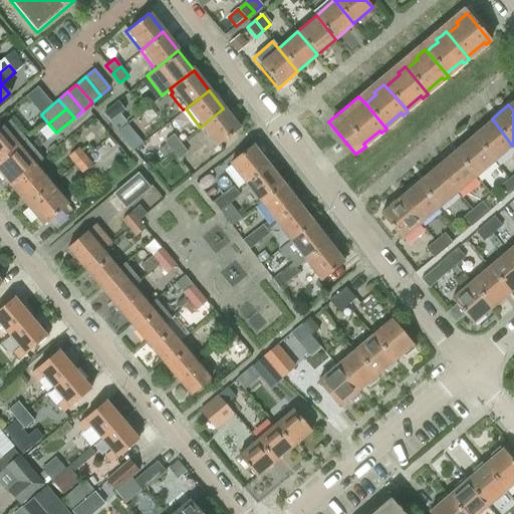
[(239,129),(223,108),(200,127),(215,147),(239,129)]
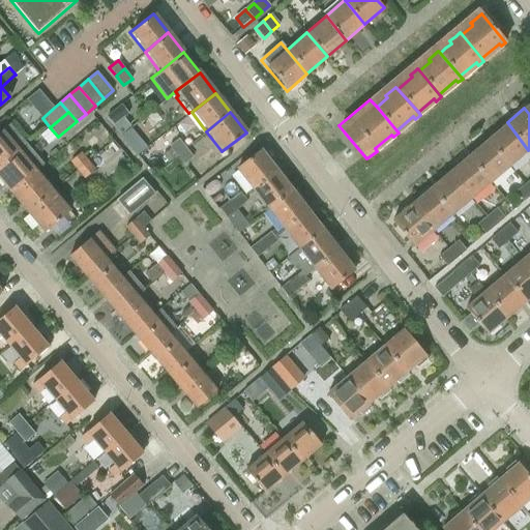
[(488,139),(509,166),(528,150),(507,122),(488,139)]
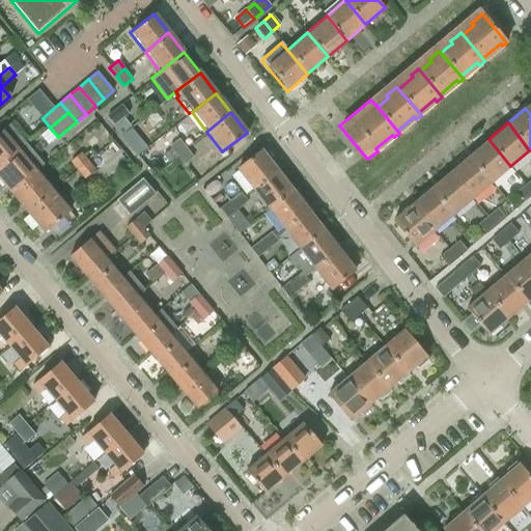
[(0,131),(0,167),(27,144),(9,123),(0,131)]
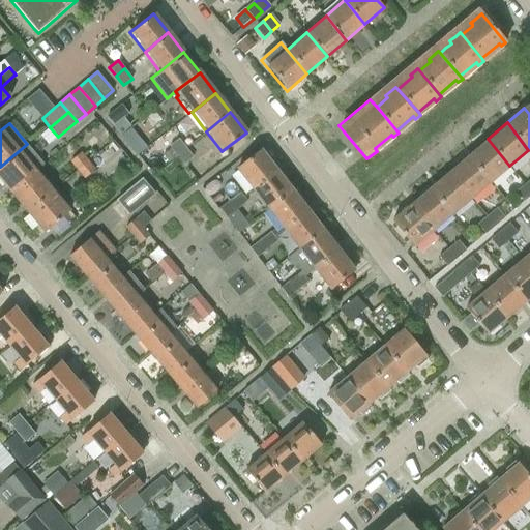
[(170,146),(177,155),(186,147),(179,138),(170,146)]
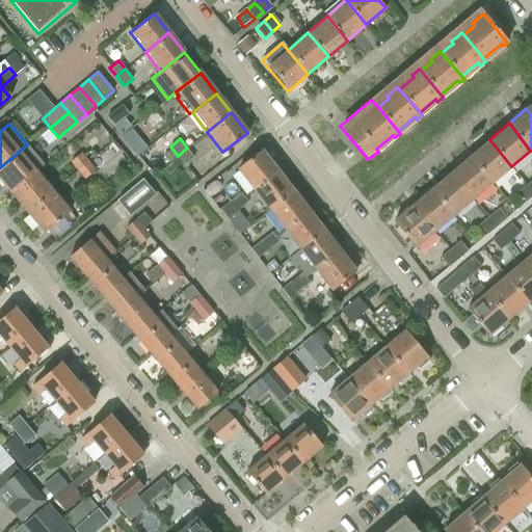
[(470,156),(493,183),(511,166),(489,139),(470,156)]
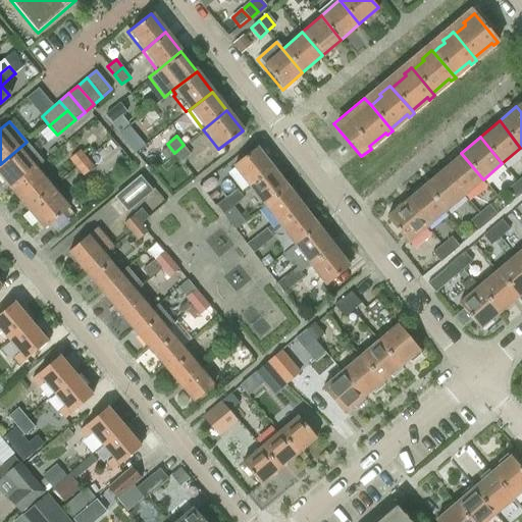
[(27,142),(0,164),(0,176),(10,189),(35,168),(44,161),(27,142)]
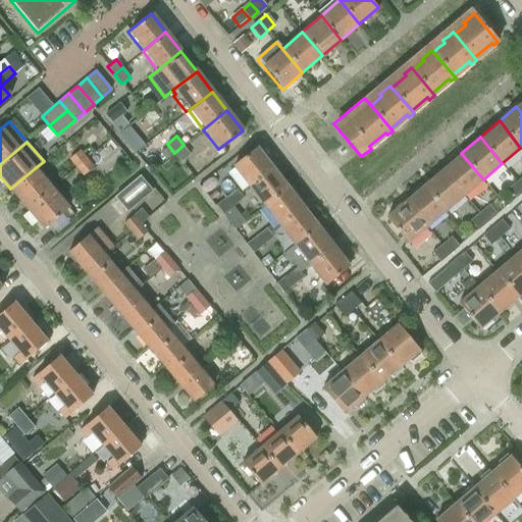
[(191,154),(184,145),(174,153),(181,162),(191,154)]
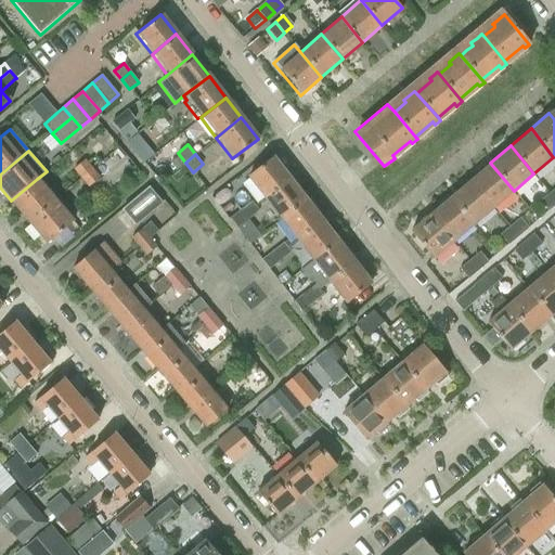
[(246,177),(263,198),(288,179),(272,157),(246,177)]
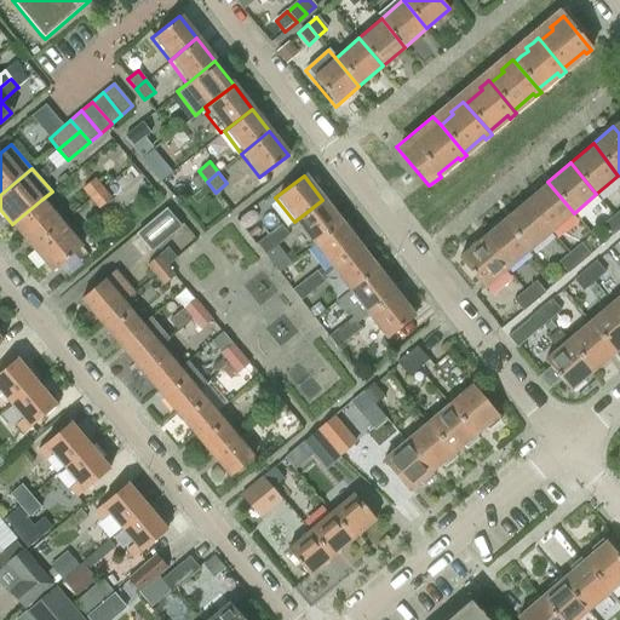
[(81,189),(90,199),(103,188),(95,178),(81,189)]
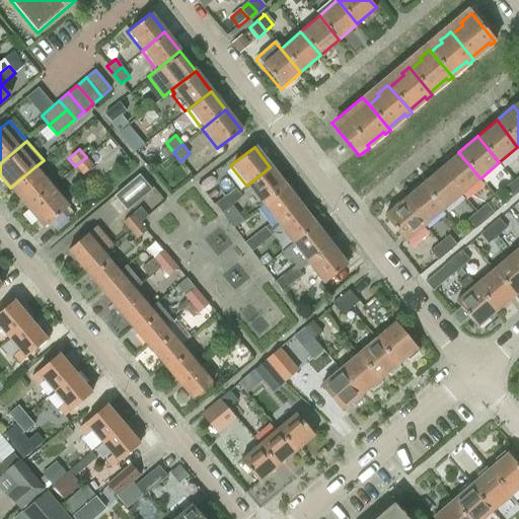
[(439,169),(460,195),(480,178),(458,152),(439,169)]
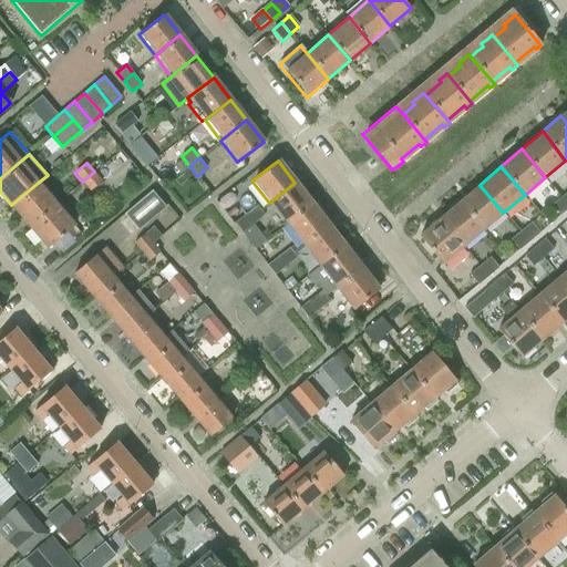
[(94,172),(82,182),(90,191),(102,181),(94,172)]
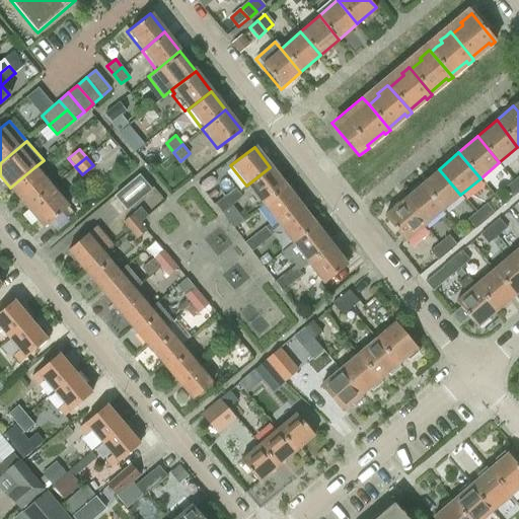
[(34,167),(10,188),(26,206),(51,186),(34,167)]
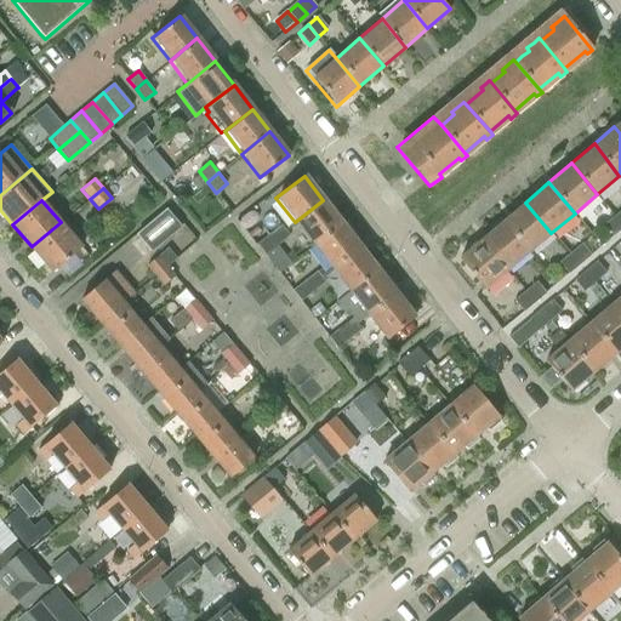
[(295,222),(313,245),(342,223),(323,200),(295,222)]
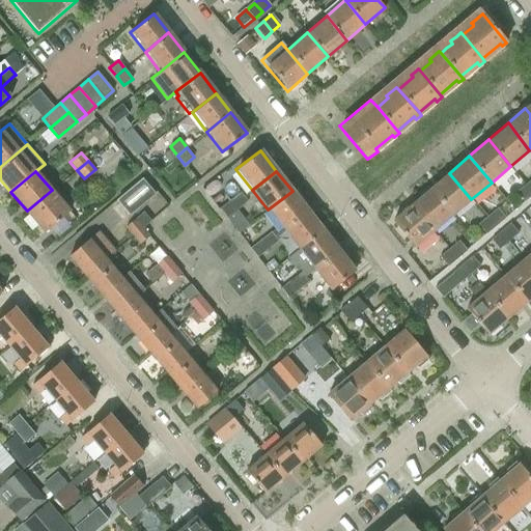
[(431,188),(453,215),(471,199),(449,173),(431,188)]
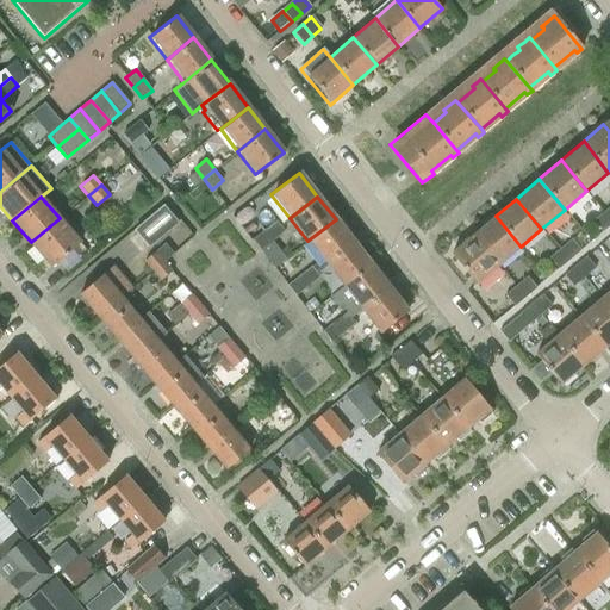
[(163,205),(134,230),(149,248),(179,223),(163,205)]
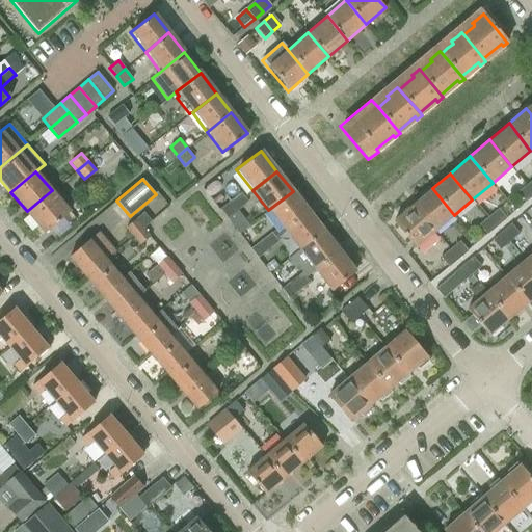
[(526,202),(531,196),(531,190),(527,184),(517,192),(526,202)]
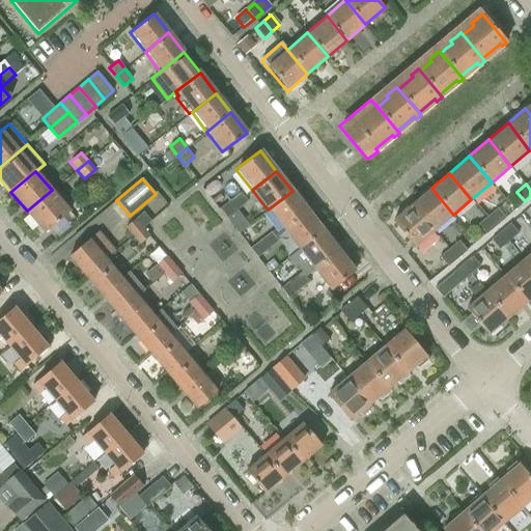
[(412,204),(435,231),(453,215),(431,188),(412,204)]
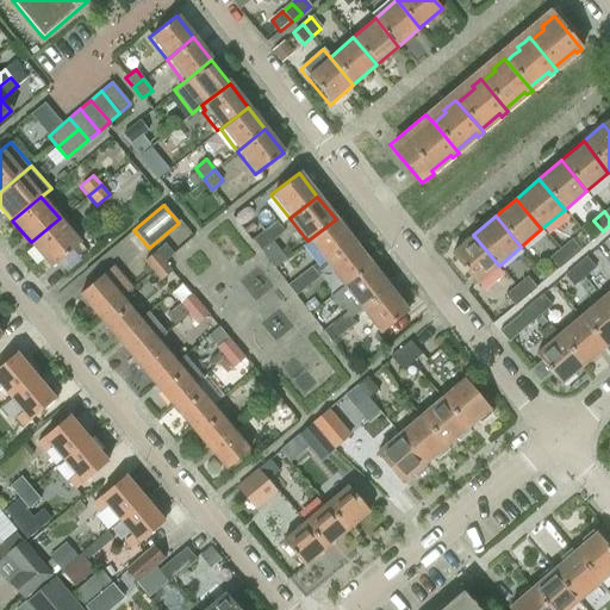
[(80,243),(60,218),(31,242),(51,267),(80,243)]
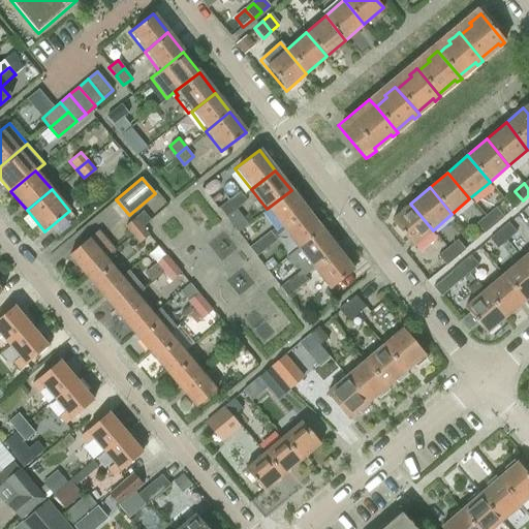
[(267,209),(282,228),(306,209),(291,190),(267,209)]
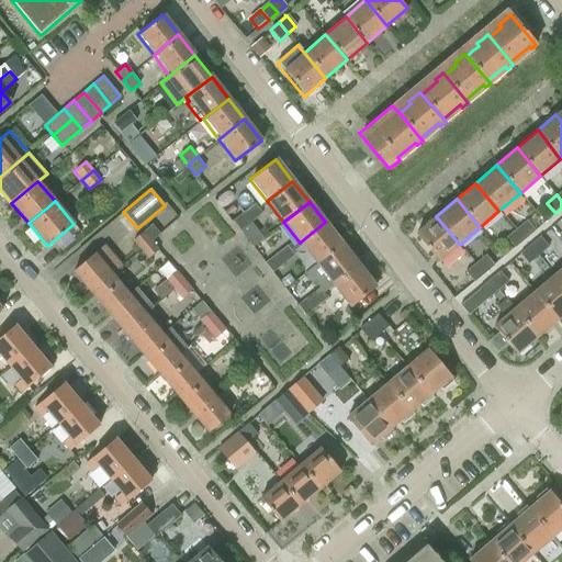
[(244,212),(251,222),(262,213),(255,203),(244,212)]
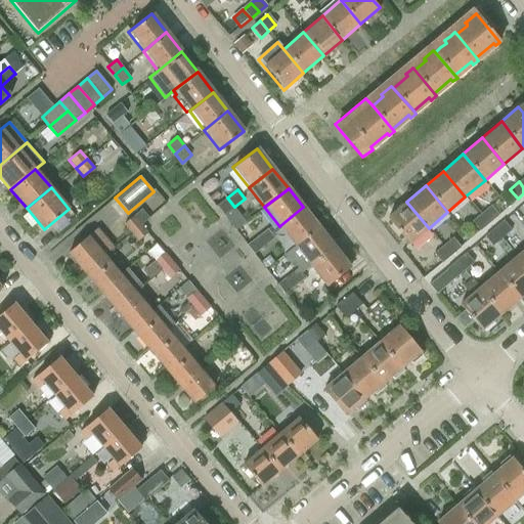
[(224,215),(234,207),(227,198),(217,206),(224,215)]
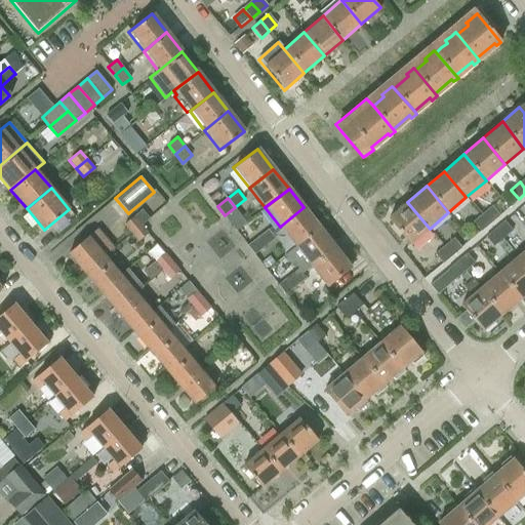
[(410,245),(430,229),(407,202),(388,218),(410,245)]
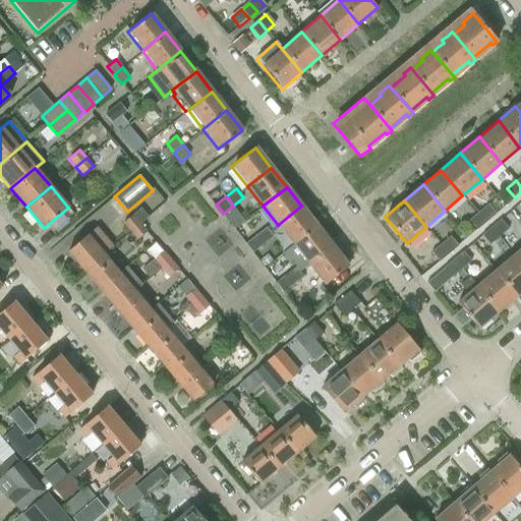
[(478,212),(486,222),(497,214),(488,205),(478,212)]
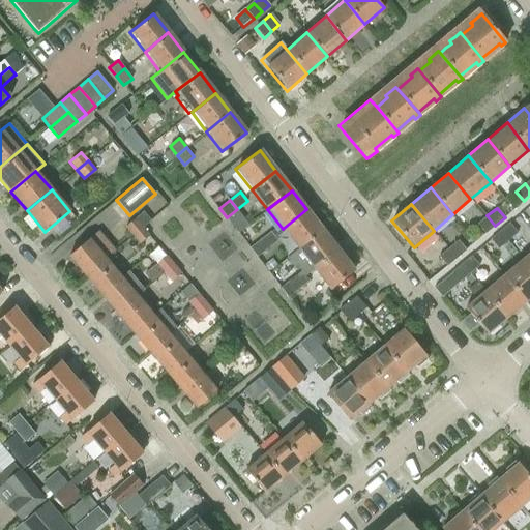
[(306,209),(283,229),(298,248),(321,229),(306,209)]
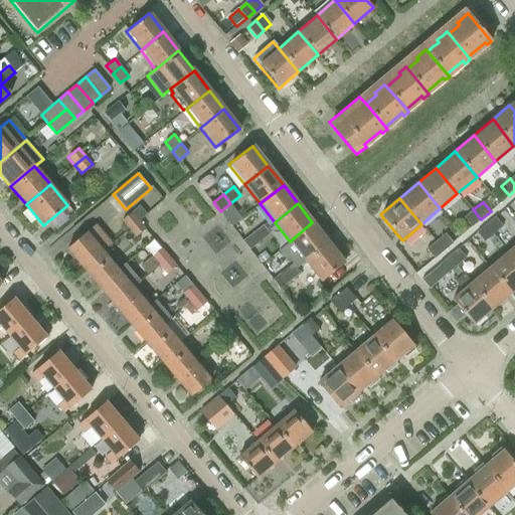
[(472,227),(481,219),(473,209),(464,217),(472,227)]
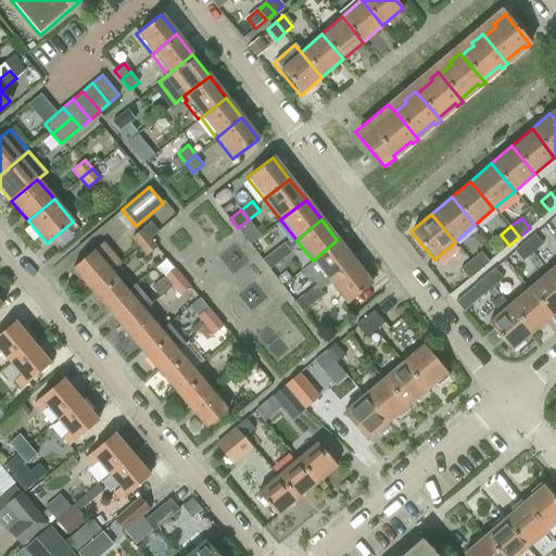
[(140,230),(130,239),(138,248),(148,239),(150,238),(149,237),(142,229),(140,230)]
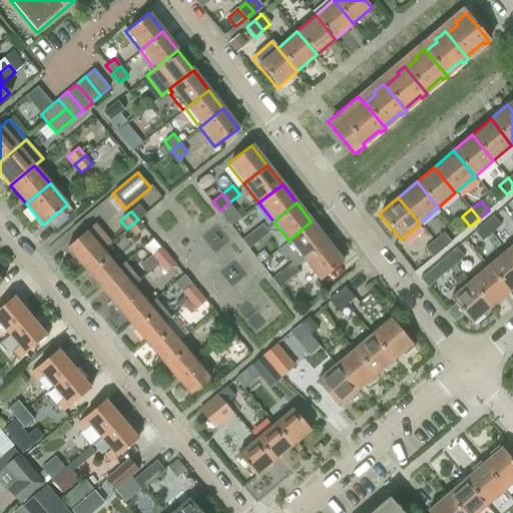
[(483,223),(492,233),(501,225),(493,215),(483,223)]
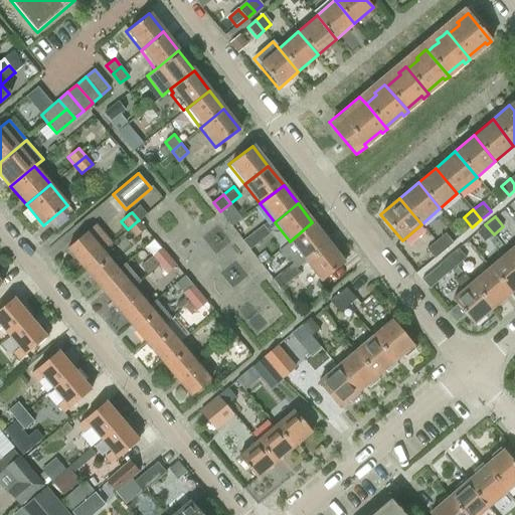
[(137,221),(128,229),(135,237),(144,230),(146,228),(139,220),(137,221)]
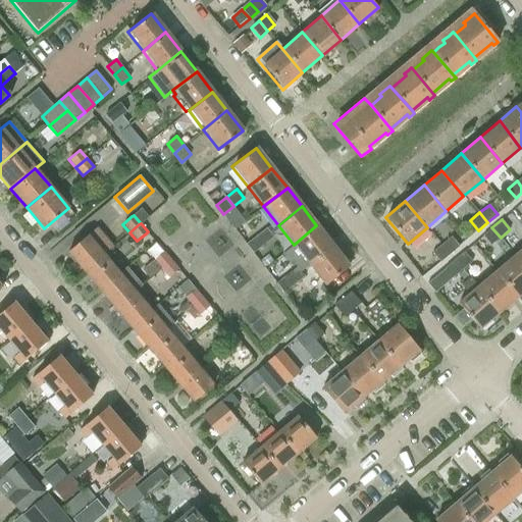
[(316,225),(294,245),(304,258),(296,264),(297,266),(301,271),(309,265),(332,246),(316,225)]
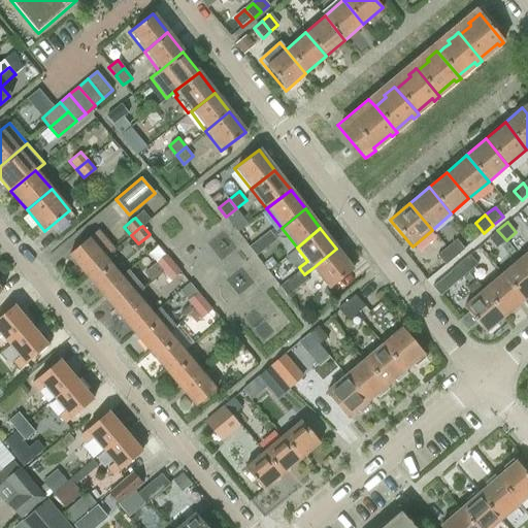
[(85,274),(104,258),(113,250),(97,230),(68,255),(85,274)]
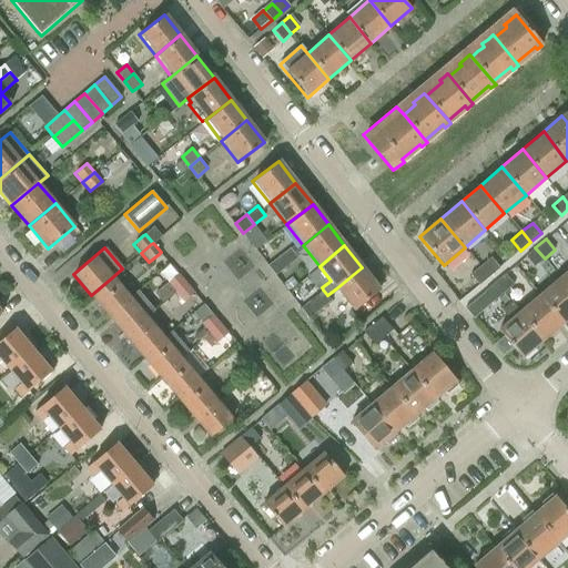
[(535,266),(545,259),(535,247),(525,256),(535,266)]
